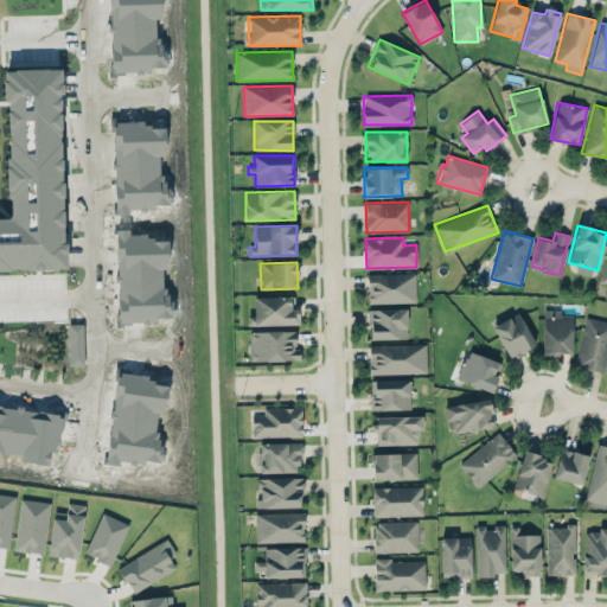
[(415,302),(415,273),(368,274),(368,304),(415,302)]
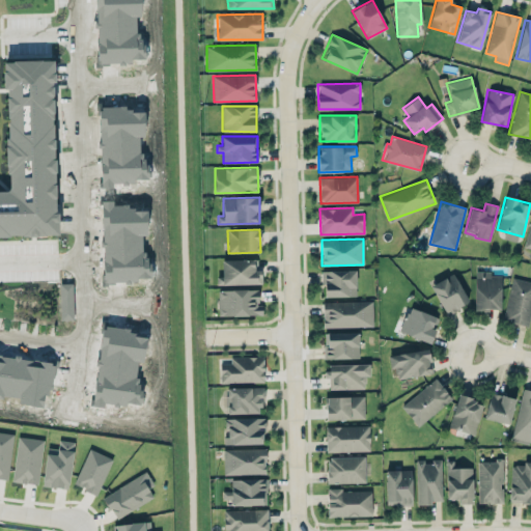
[(256,259),(221,259),(222,277),(216,277),(216,285),(261,284),(261,270),(257,270),(256,259)]
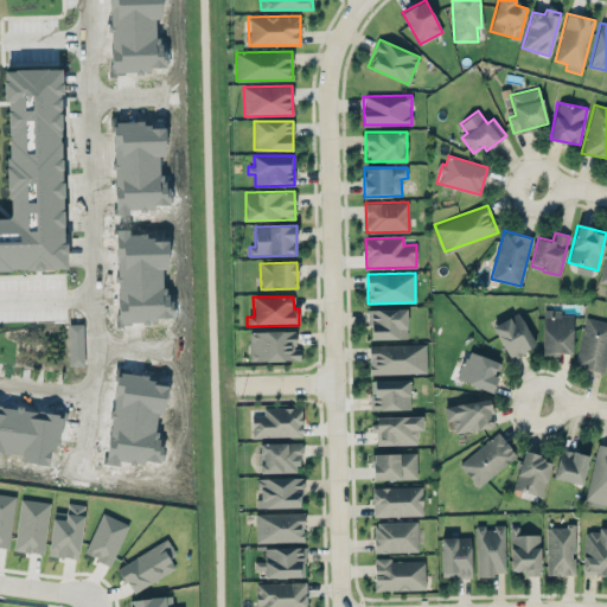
[(407,308),(369,310),(370,339),(407,338),(407,308)]
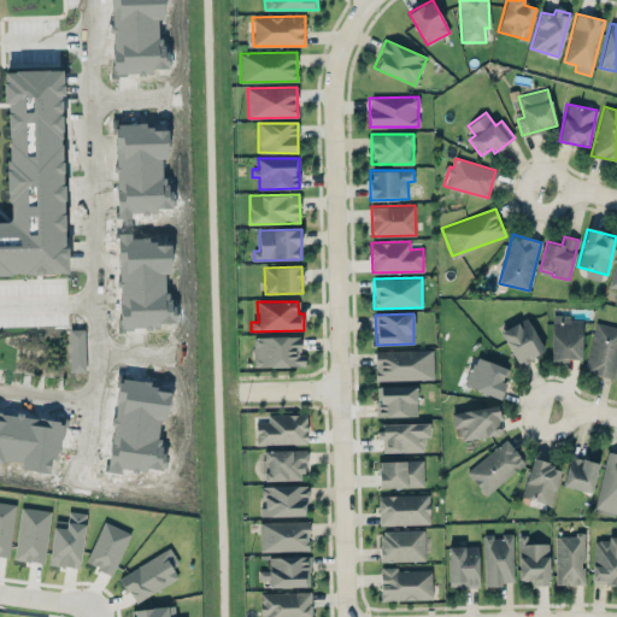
[(582,321),(570,319),(570,316),(552,315),(551,359),(581,360),(582,321)]
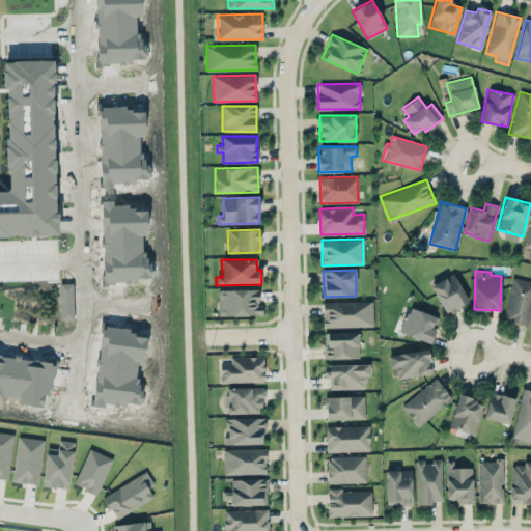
[(431,283),(444,314),(468,304),(455,274),(431,283)]
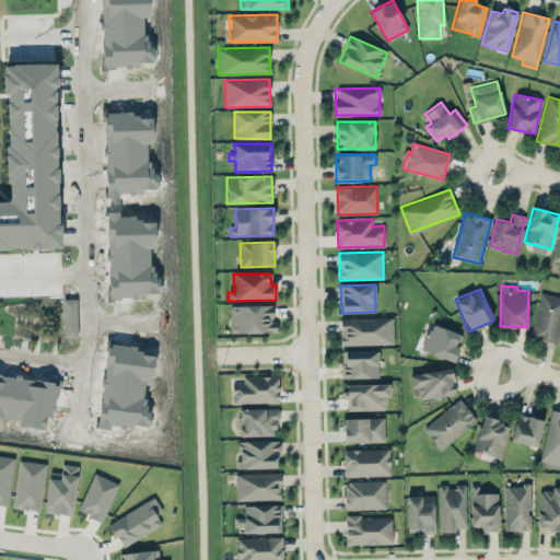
[(557,343),(559,328),(559,296),(541,292),(529,337),(557,343)]
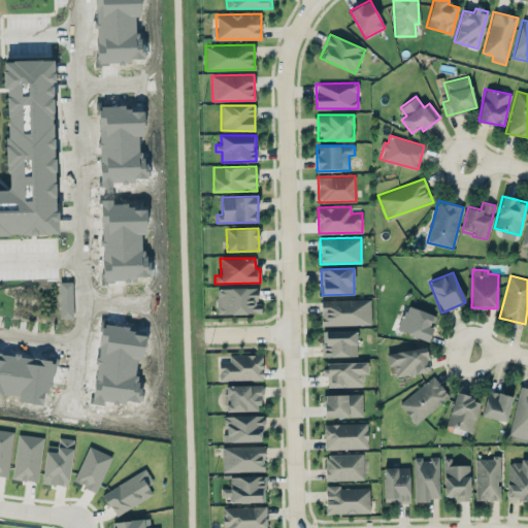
[(217,288),(217,315),(261,314),(261,303),(257,303),(257,287),(217,288)]
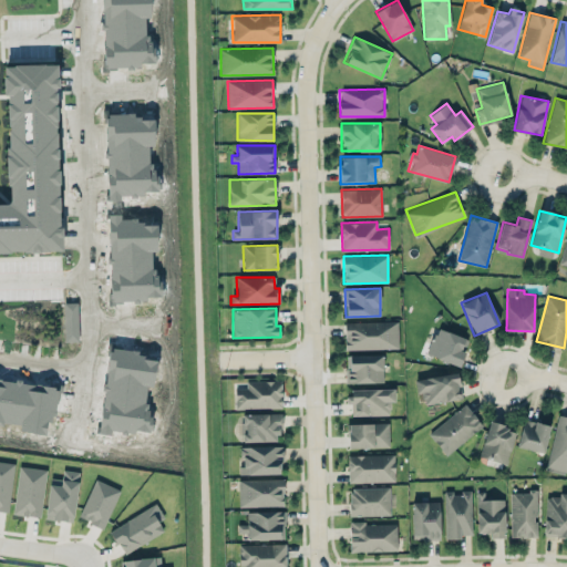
[(399,348),(398,321),(344,322),(344,349),(399,348)]
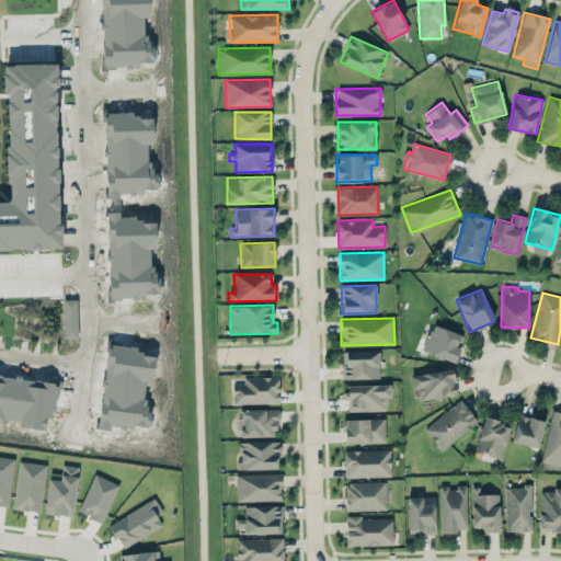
[(455,362),(464,334),(431,324),(422,352),(455,362)]
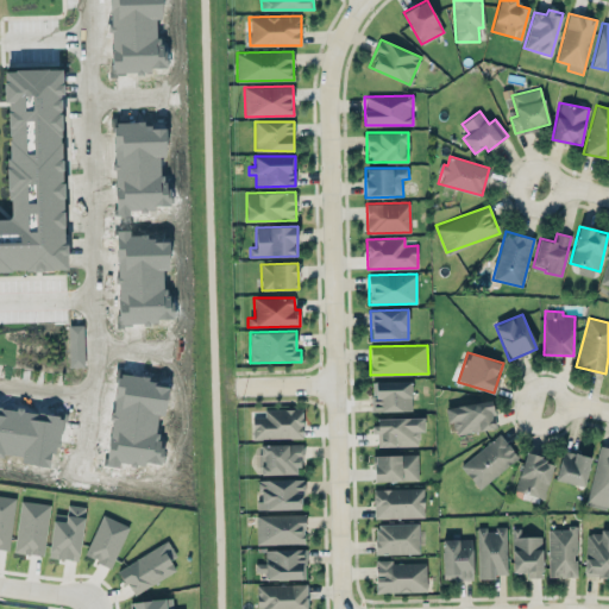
[(412,410),(410,381),(371,381),(372,410),(412,410)]
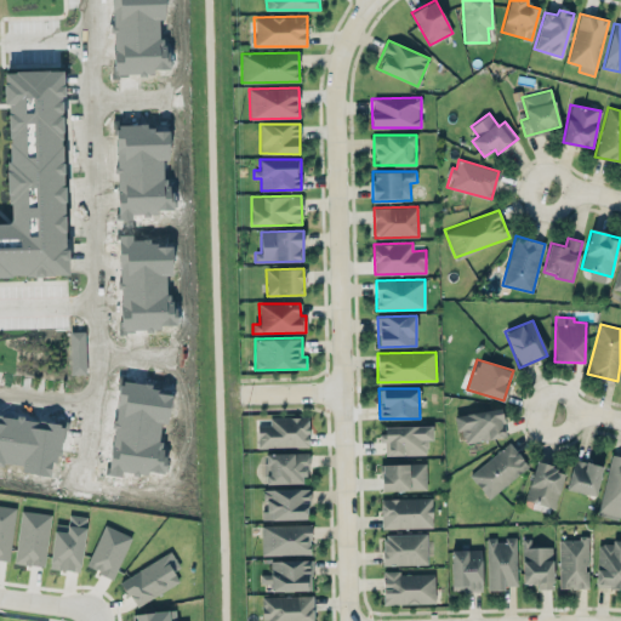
[(506,437),(502,409),(454,414),(456,431),(463,431),(465,442),(506,437)]
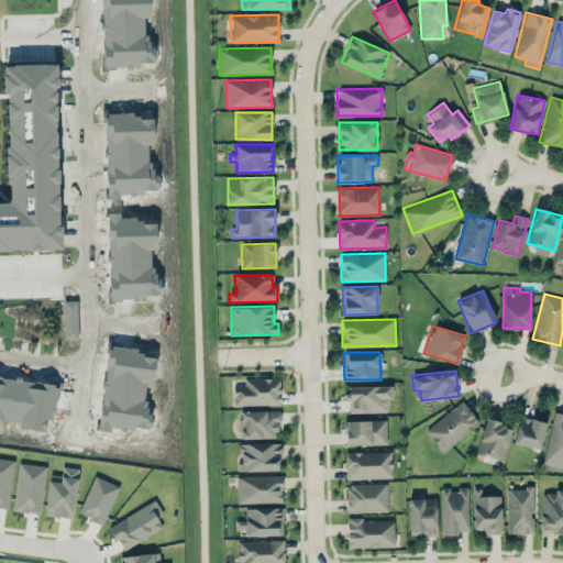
[(244,378),(244,385),(233,385),(233,406),(280,405),(279,377),(244,378)]
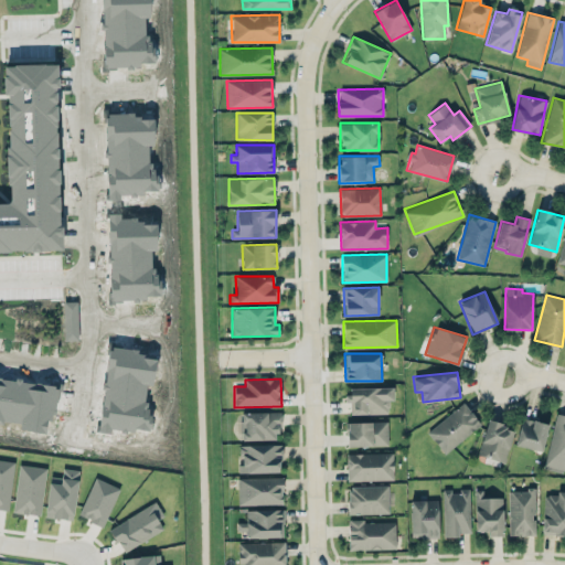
[(387,413),(387,400),(393,400),(393,387),(348,388),(348,414),(387,413)]
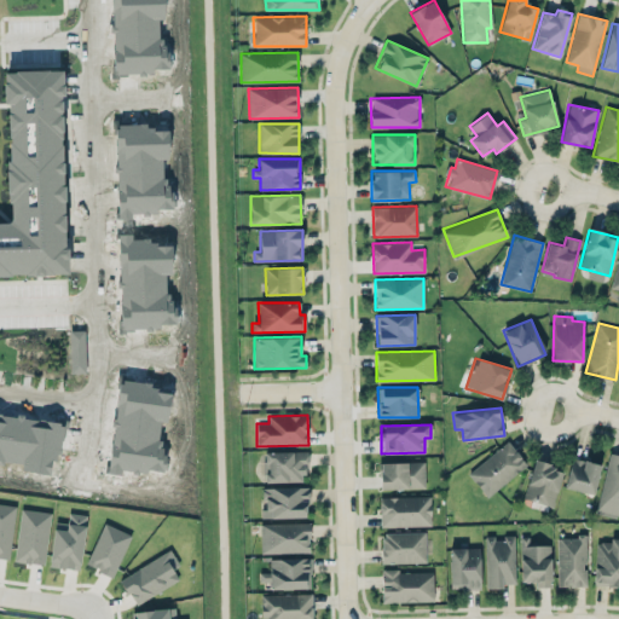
[(527,467),(509,441),(468,472),(485,496),(527,467)]
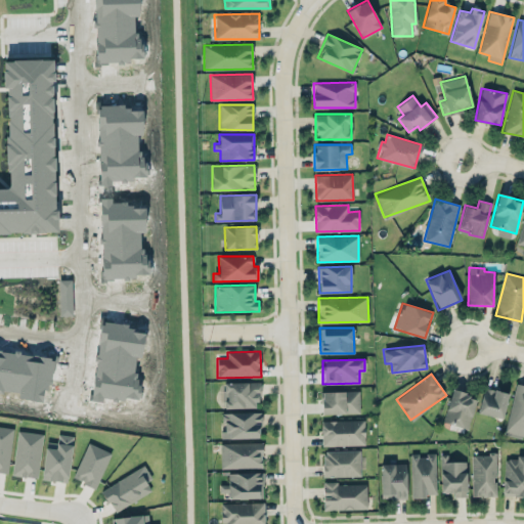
[(224,408),(259,407),(259,382),(223,383),(224,408)]
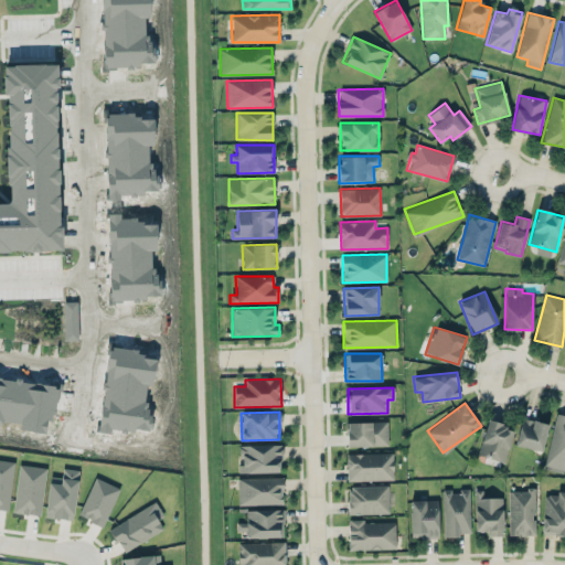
[(564,415),(556,413),(544,465),(564,470),(564,415)]
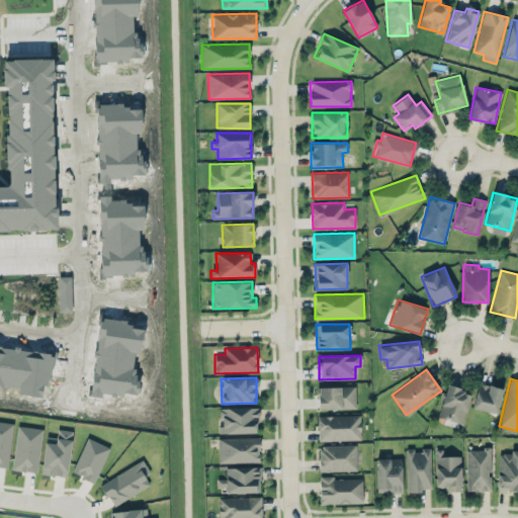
[(496,414),(503,389),(479,382),(471,408),(496,414)]
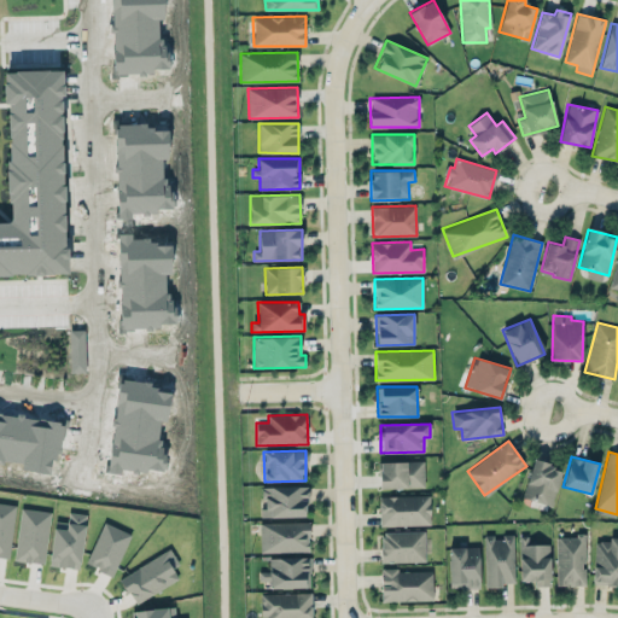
[(424,460),(379,461),(380,489),(425,488),(424,460)]
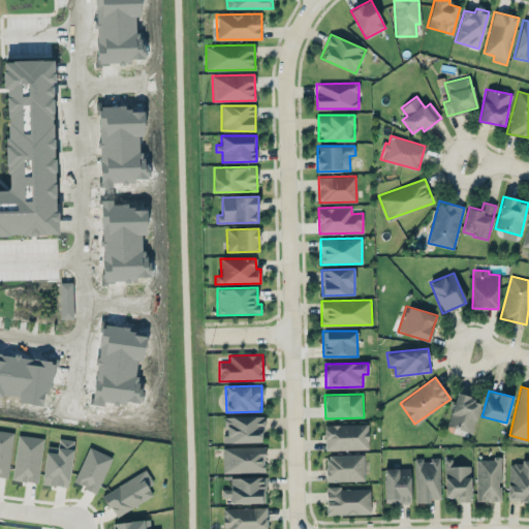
[(447,426),(472,433),(481,401),(457,394),(447,426)]
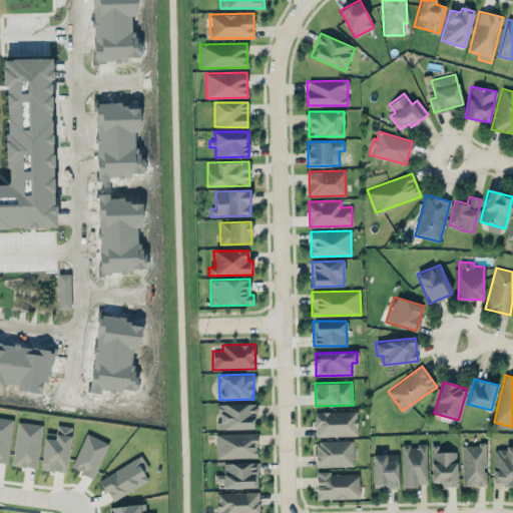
[(217,429),(254,429),(254,404),(217,404),(217,429)]
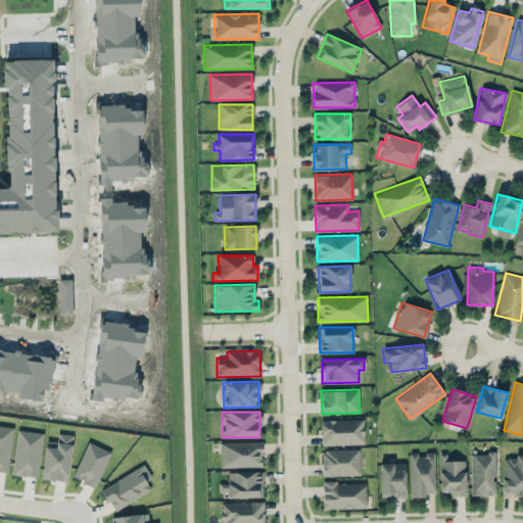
[(364,418),(321,420),(321,445),(364,444),(364,418)]
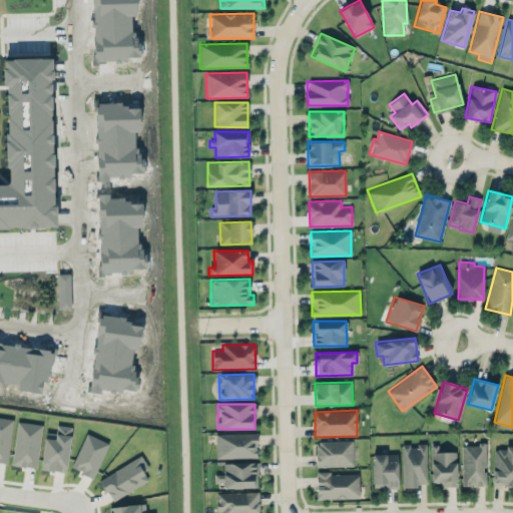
[(257,433),(215,434),(216,458),(257,457),(257,433)]
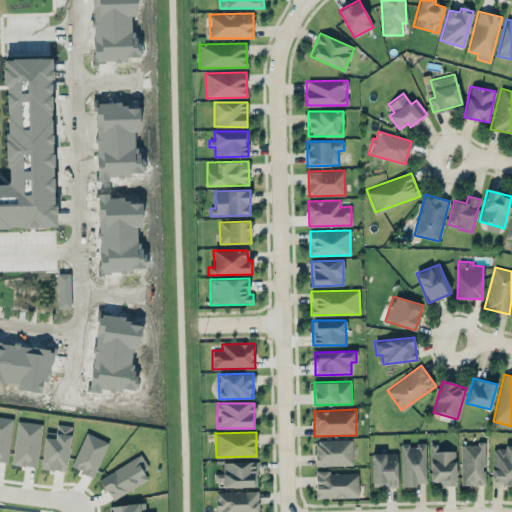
[(352,465),(352,439),(315,440),(316,466),(352,465)]
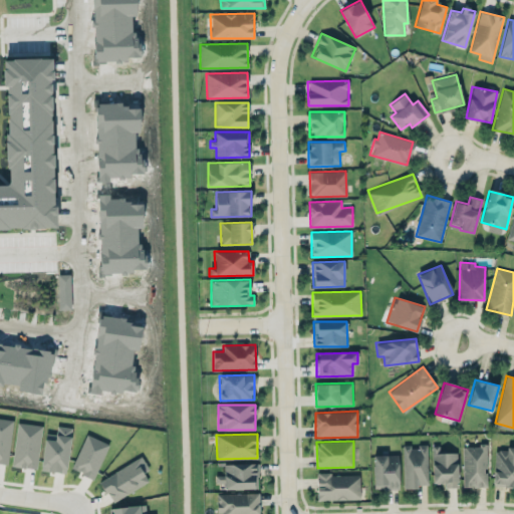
[(404,487),(429,486),(427,444),(418,445),(418,446),(402,447),(404,487)]
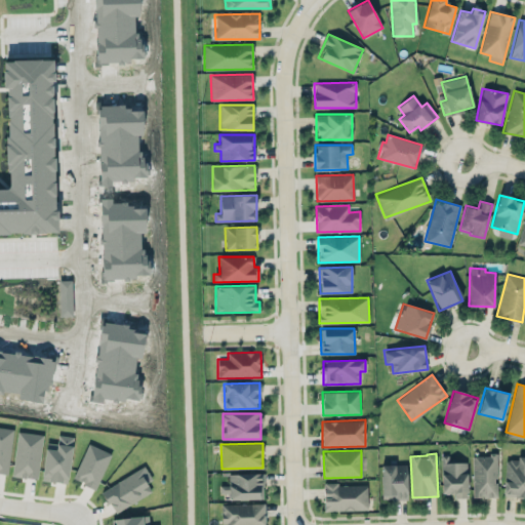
[(442,493),(453,493),(453,497),(468,497),(467,461),(448,462),(448,455),(441,455),(442,493)]
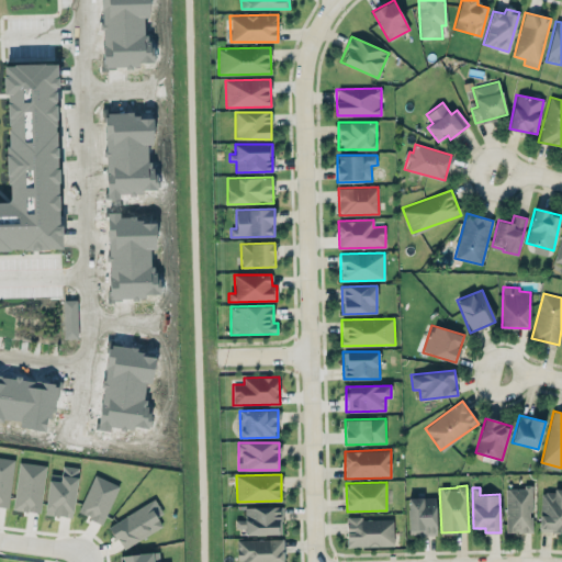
[(506,487),(506,532),(531,532),(531,487),(506,487)]
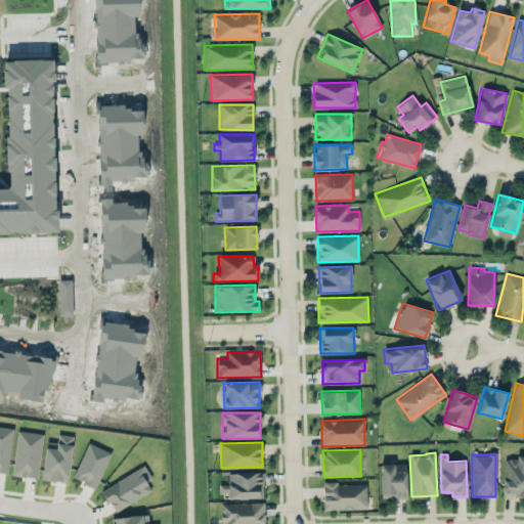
[(523,495),(523,456),(504,457),(504,496),(523,495)]
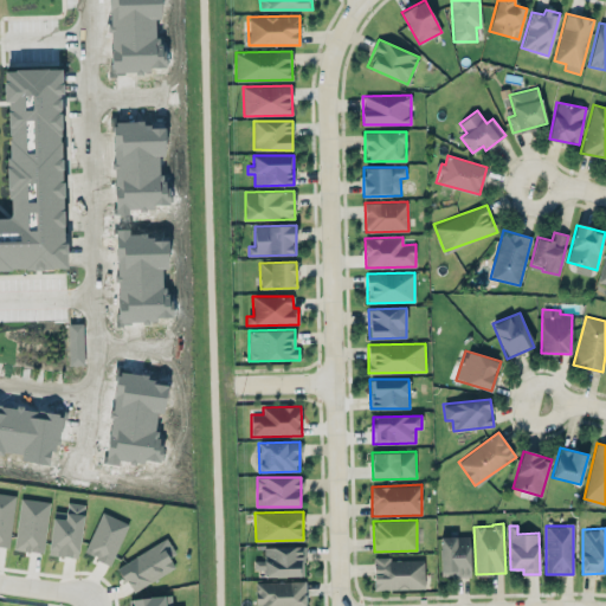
[(470,577),(470,536),(439,536),(440,577),(470,577)]
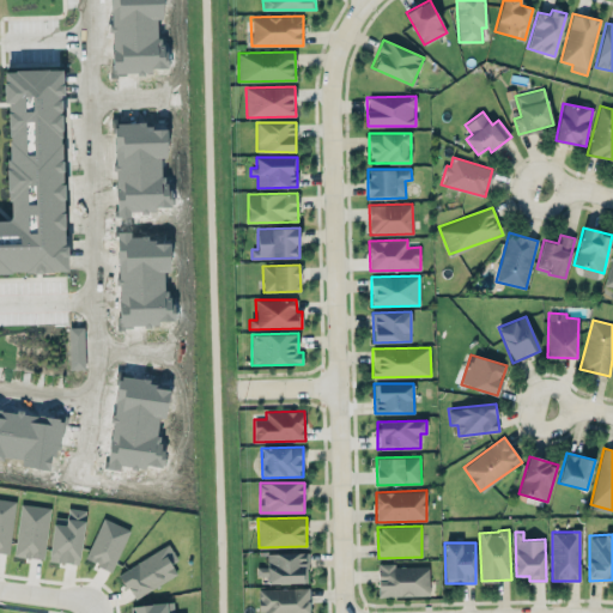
[(132,599),(177,575),(171,563),(177,559),(169,545),(119,571),(132,599)]
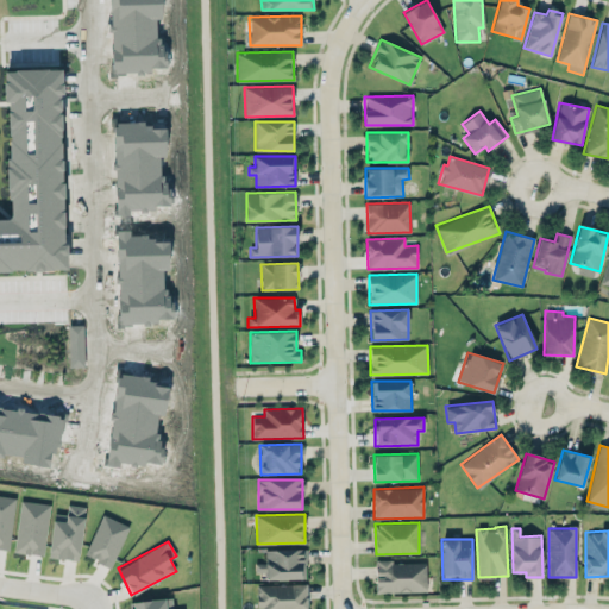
[(265,579),(306,578),(305,548),(265,550),(265,563),(255,563),(255,572),(265,572),(265,579)]
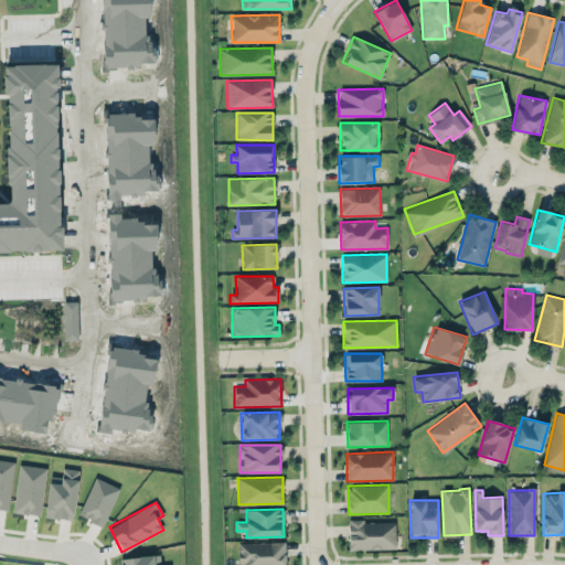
[(395,521),(348,521),(348,550),(395,548),(395,521)]
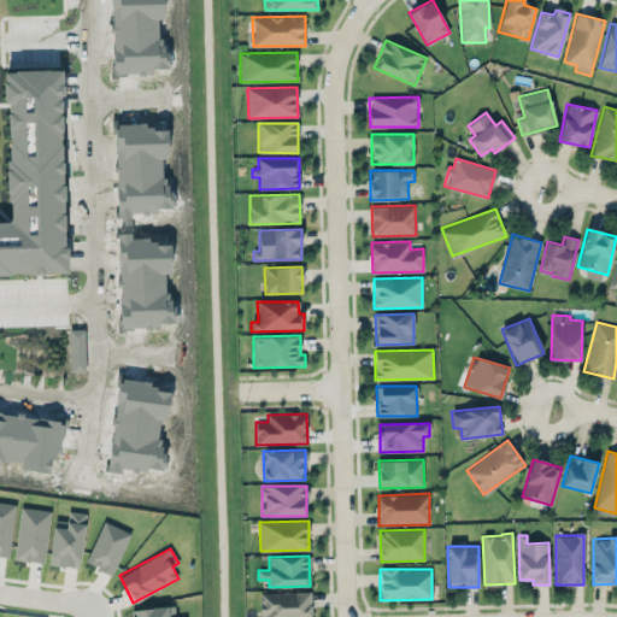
[(311,616),(311,592),(262,592),(262,616),(311,616)]
